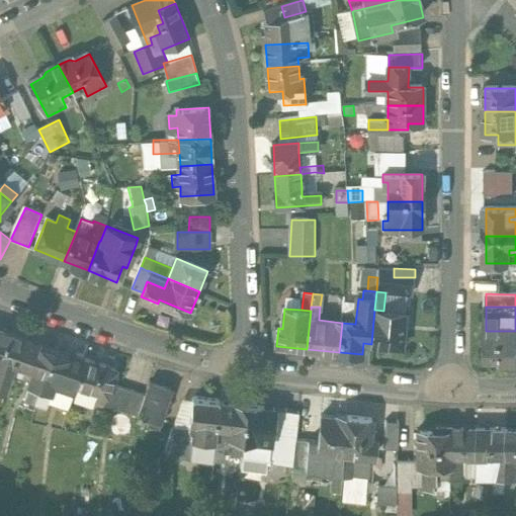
[(383,311),(374,310),(371,344),(403,346),(406,313),(383,311)]
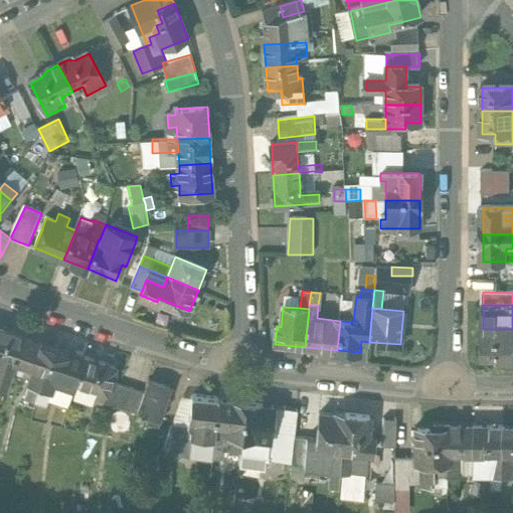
[(26,338),(0,328),(0,385),(7,388),(16,362),(24,340),(25,340),(26,338)]
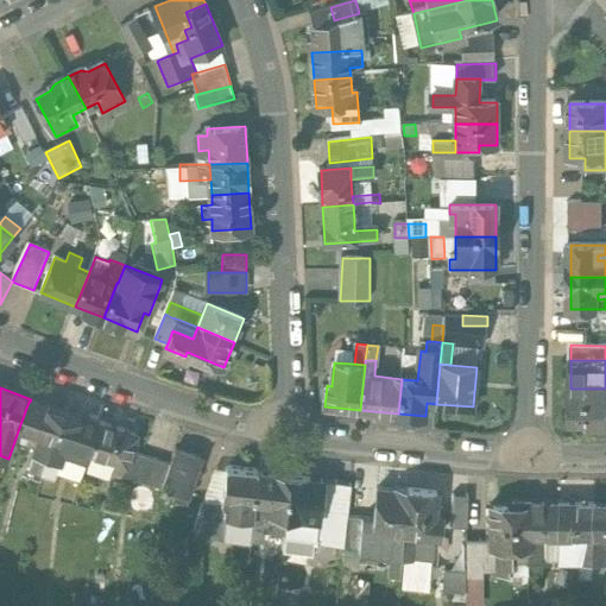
[(605,389),(570,389),(569,390),(570,423),(589,423),(593,428),(605,428),(605,389)]
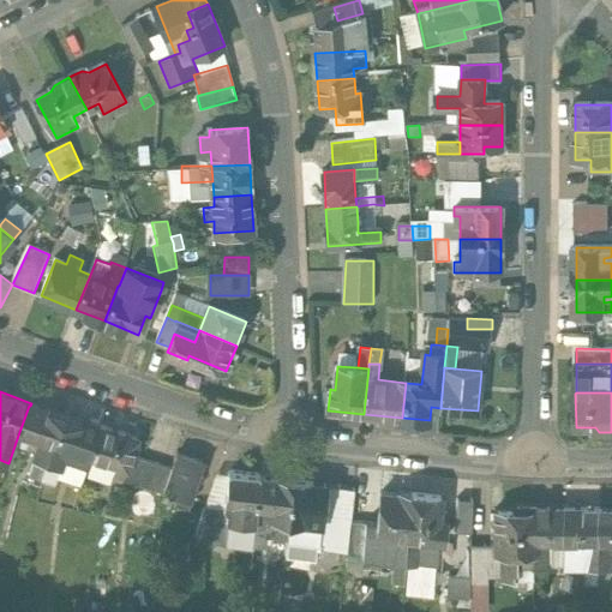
[(30,406),(29,406),(19,432),(31,436),(30,442),(40,445),(41,445),(43,445),(45,441),(55,444),(66,415),(47,408),(46,412),(30,406)]
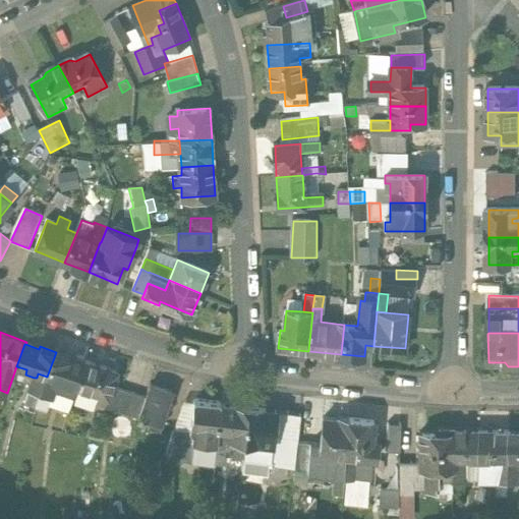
[(71,357),(56,352),(47,377),(56,380),(77,387),(84,364),(83,363),(70,359),(71,357)]
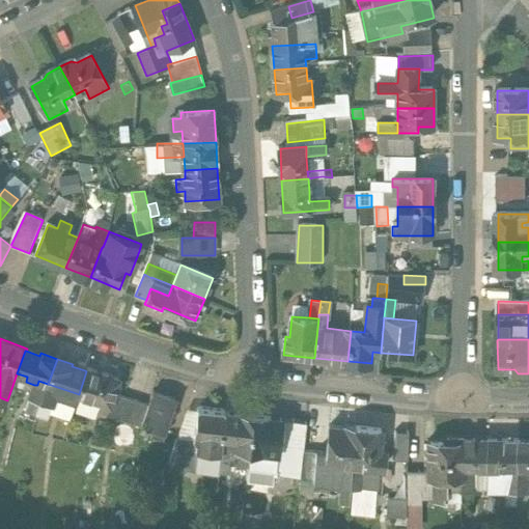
[(118,379),(86,368),(85,370),(86,371),(79,394),(87,397),(101,401),(109,405),(113,393),(118,379)]
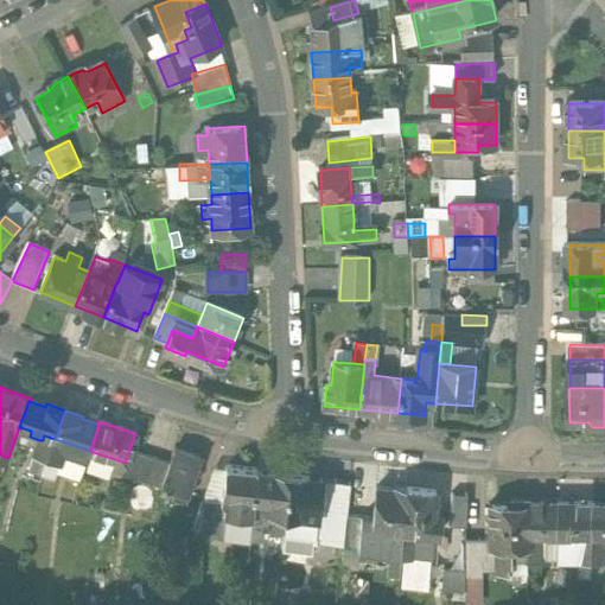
[(43,440),(40,440),(39,440),(30,470),(43,475),(55,439),(44,435),(43,440)]
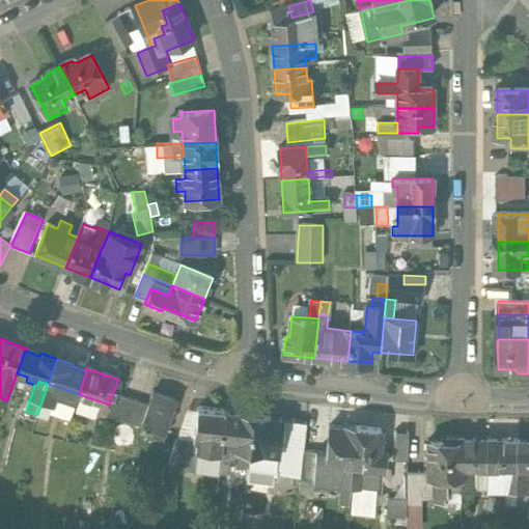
[(48,384),(37,415),(49,418),(58,392),(56,391),(57,387),(48,384)]
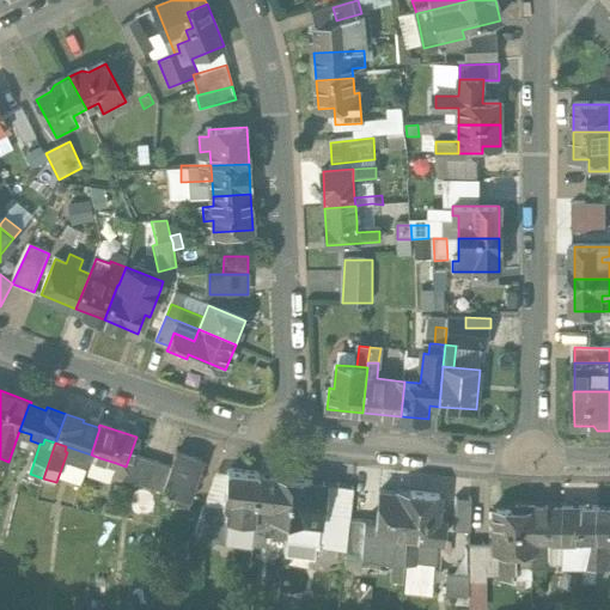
[(205,461),(177,451),(172,467),(163,493),(176,498),(174,505),(188,510),(205,461)]
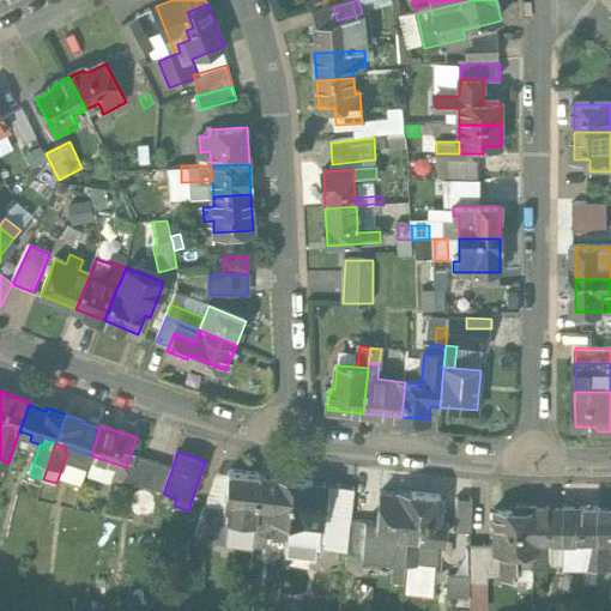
[(173,467),(131,454),(126,467),(123,478),(122,477),(121,479),(163,494),(173,467)]
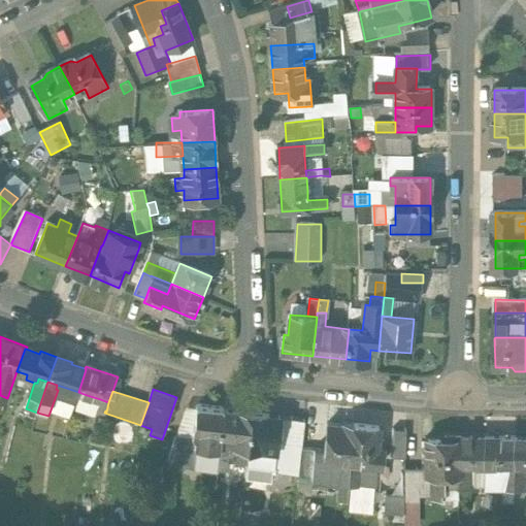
[(87,395),(78,392),(73,405),(83,408),(87,395)]
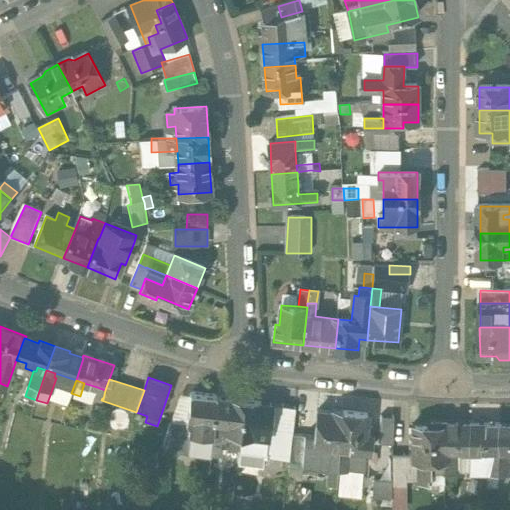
[(105,390),(97,387),(94,396),(102,398),(103,399),(105,390)]
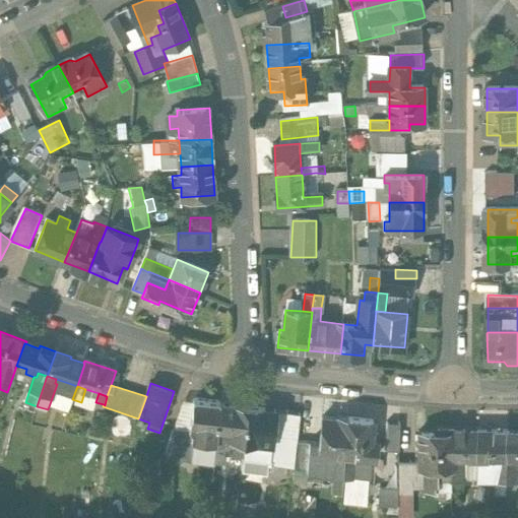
[(221,402),(195,399),(193,401),(192,416),(190,418),(189,429),(193,434),(192,441),(193,441),(216,443),(220,405),(221,402)]
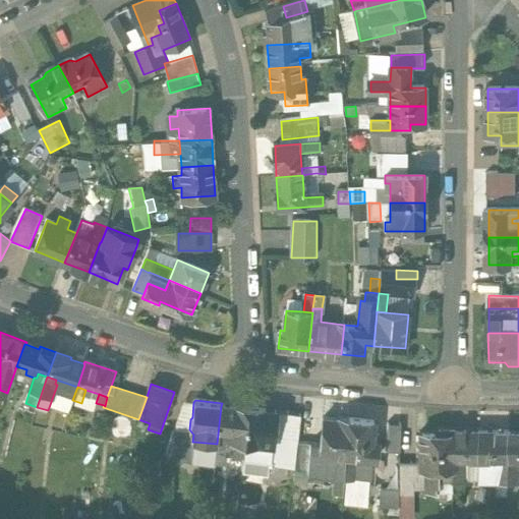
[(249,408),(221,406),(217,444),(217,445),(215,461),(221,461),(222,457),(224,457),(225,453),(243,456),(249,408)]
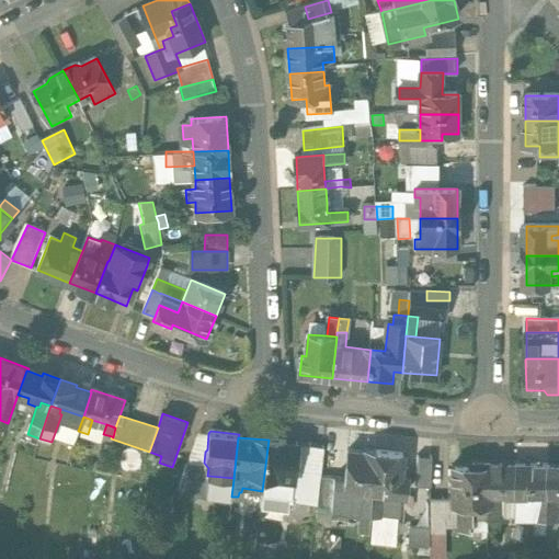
[(297,443),(269,440),(262,491),(262,492),(292,495),(297,443)]
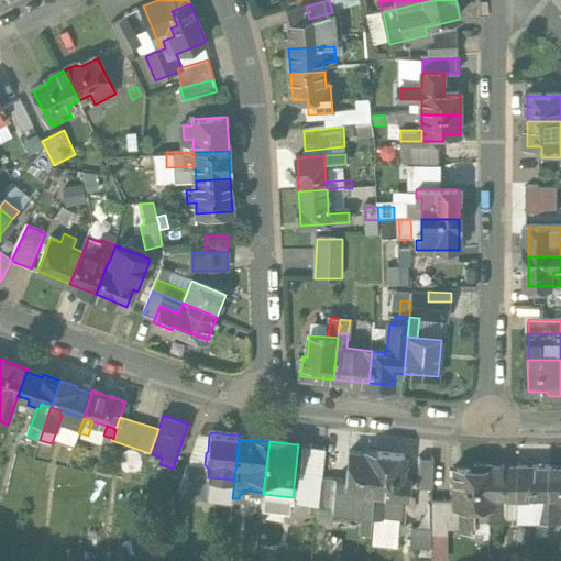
[(326,448),(310,447),(304,488),(319,490),(321,477),(322,472),(326,448)]
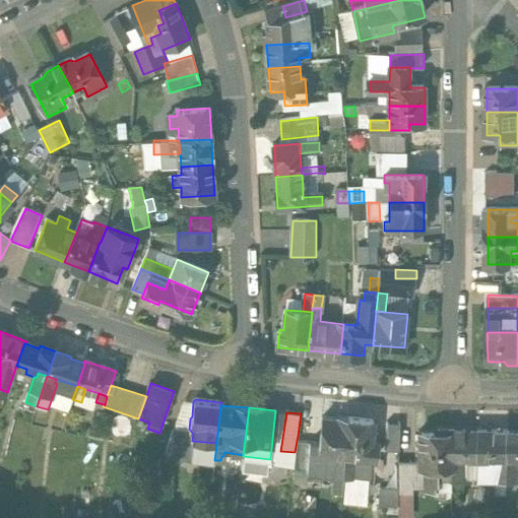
[(338,421),(323,418),(320,444),(310,443),(307,469),(308,469),(333,472),(342,473),(345,453),(349,418),(339,416),(338,421)]
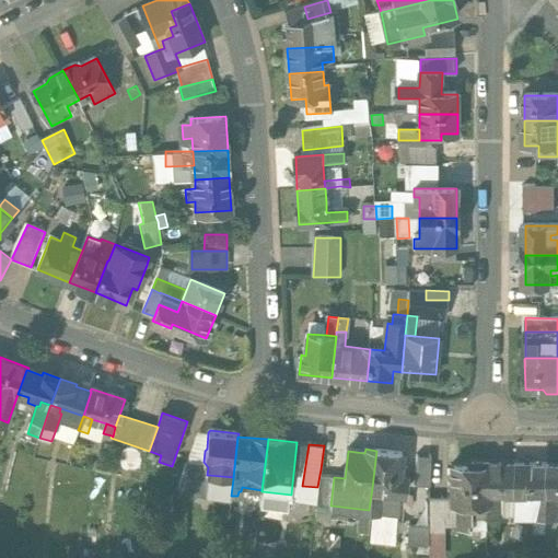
[(403,453),(376,451),(372,488),(381,489),(405,492),(407,476),(400,475),(403,453)]
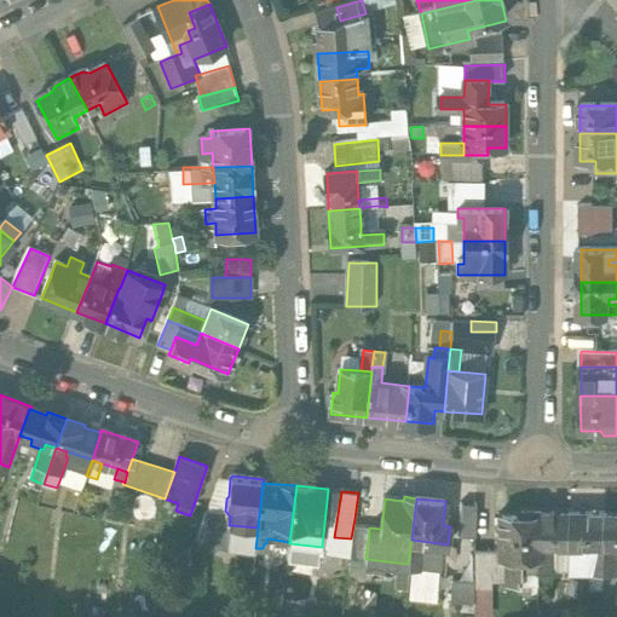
[(477,505),(463,503),(461,528),(476,529),(477,505)]
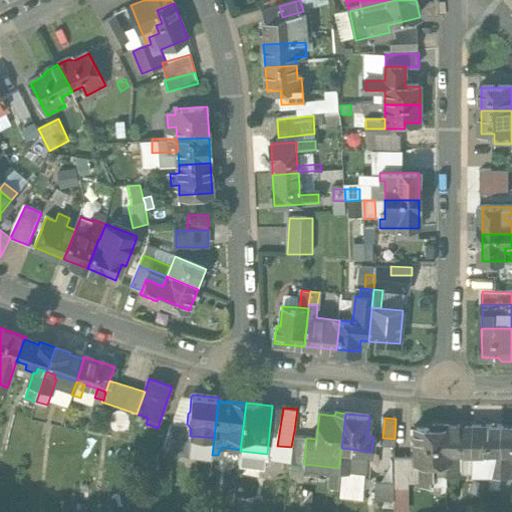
[(187,424),(172,424),(162,450),(189,456),(191,436),(190,436),(191,429),(187,424)]
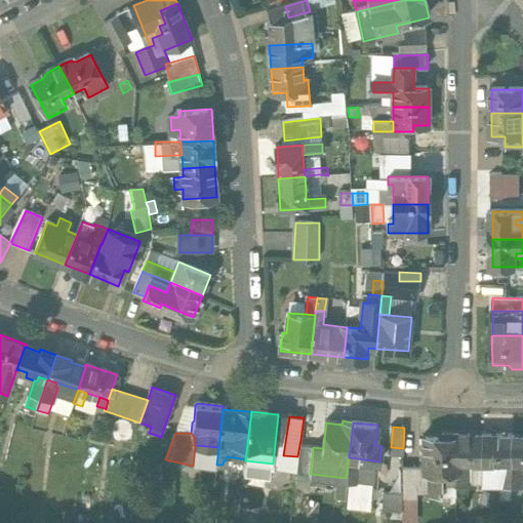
[(440,433),(440,436),(424,436),(424,469),(440,469),(455,469),(455,459),(455,433),(440,433)]
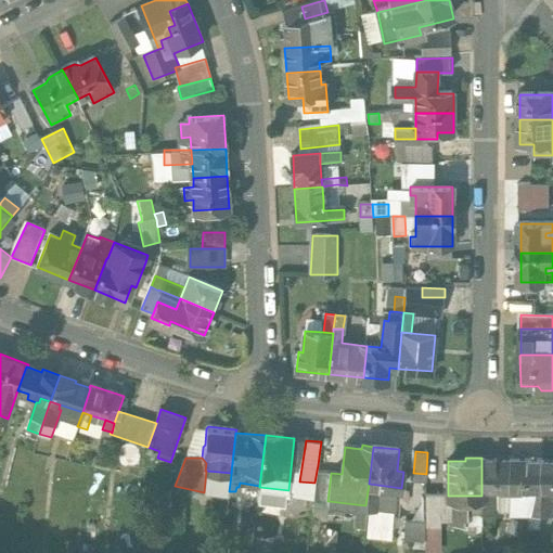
[(498,458),(481,458),(481,486),(492,487),(513,486),(513,460),(499,460),(498,458)]
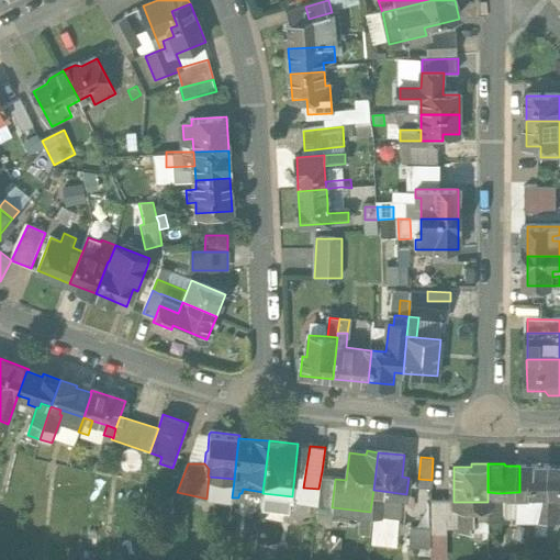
[(551,466),(519,466),(519,492),(540,492),(540,497),(538,497),(538,515),(551,515),(551,495),(551,494),(551,466)]
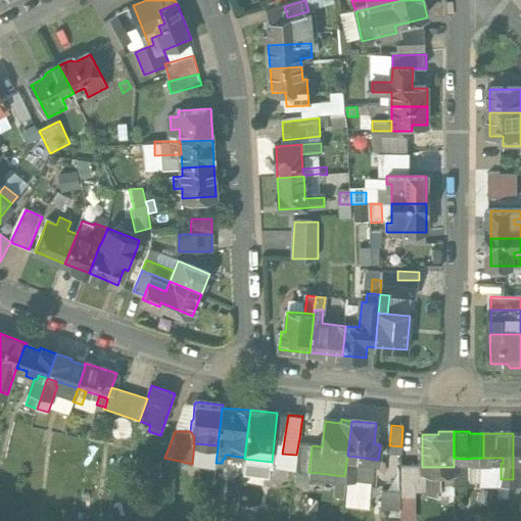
[(312,445),(298,443),(295,470),(309,472),(312,445)]
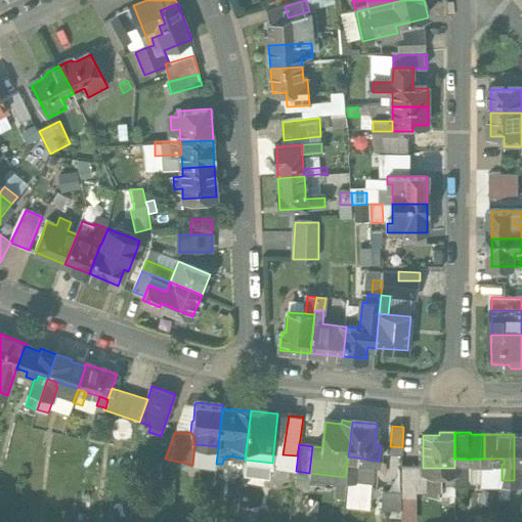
[(356,458),(348,457),(345,477),(354,478),(356,458)]
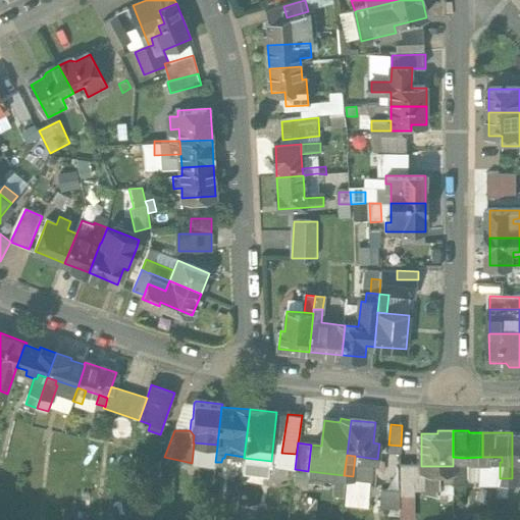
[(463,458),(453,457),(453,466),(453,486),(465,486),(465,461),(463,462),(463,458)]
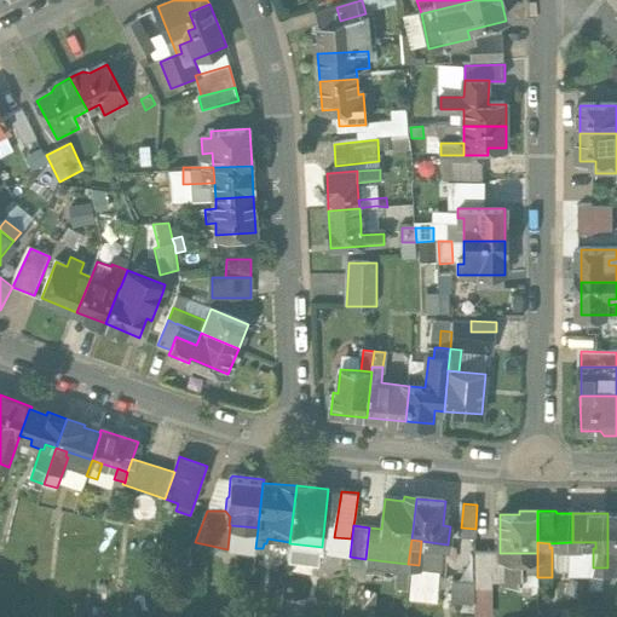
[(474,576),(474,553),(460,553),(460,568),(463,568),(463,576),(474,576)]
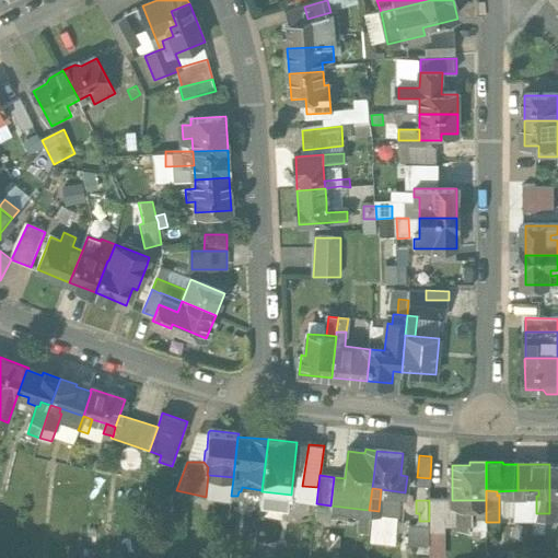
[(469,506),(469,500),(452,500),(452,523),(472,522),(472,506),(469,506)]
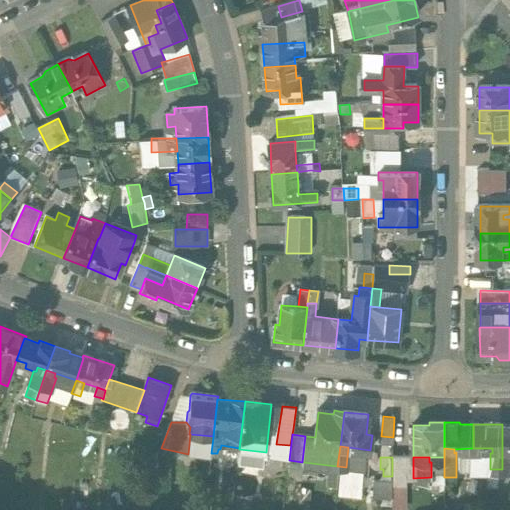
[(302,462),(289,460),(287,475),(301,476),(303,462),(302,462)]
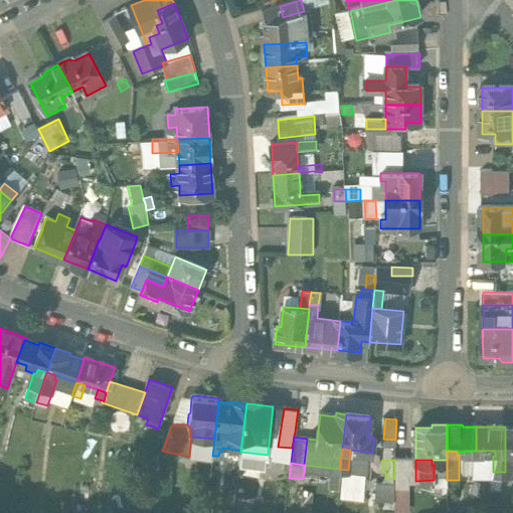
[(339,469),(330,468),(328,485),(337,486),(339,469)]
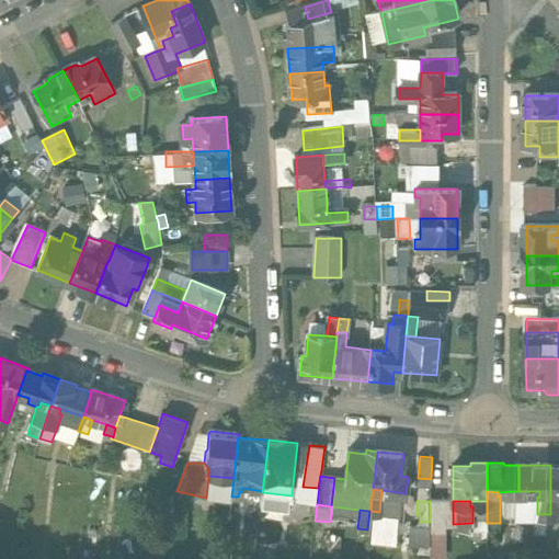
[(550,514),(537,514),(537,528),(550,528),(550,514)]
